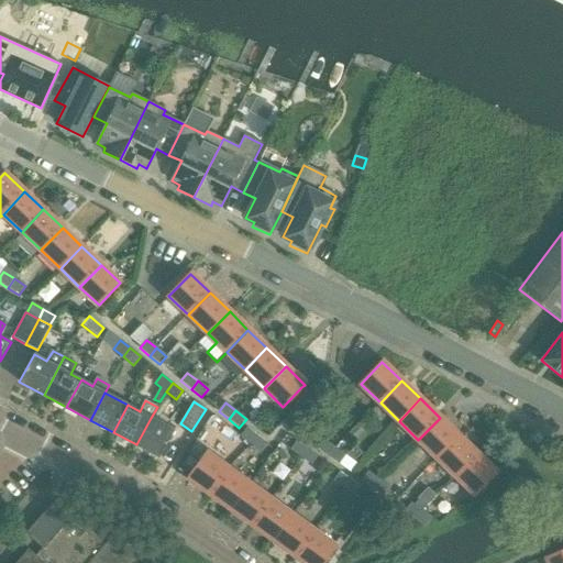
[(151,418),(136,444),(159,457),(174,430),(151,418)]
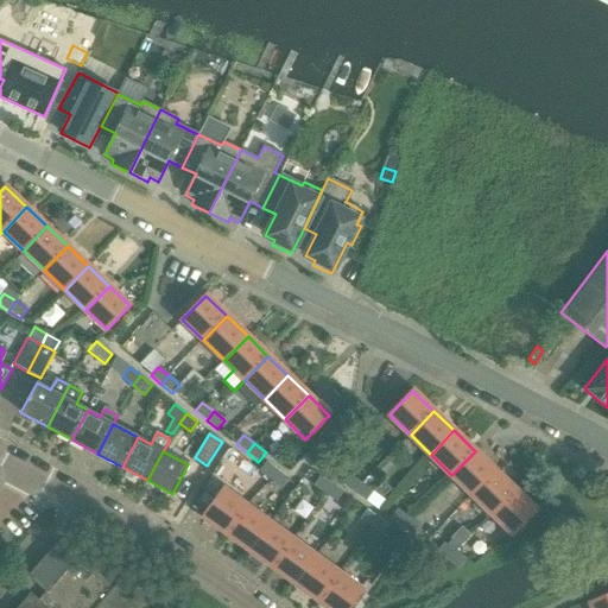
[(451,475),(473,495),(495,472),(475,451),(451,475)]
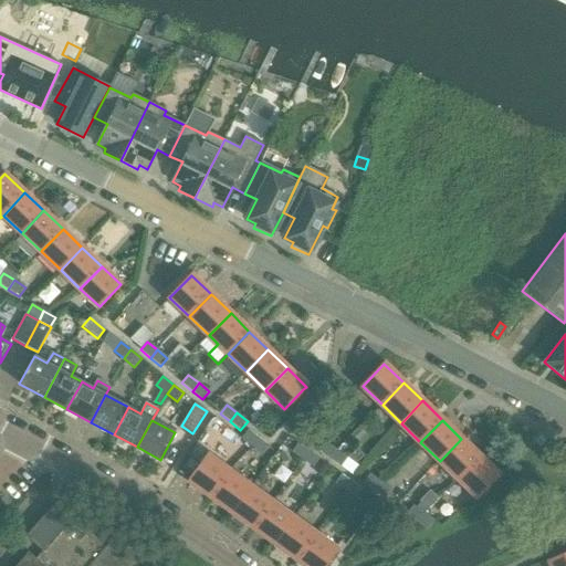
[(242,439),(252,447),(259,438),(249,430),(242,439)]
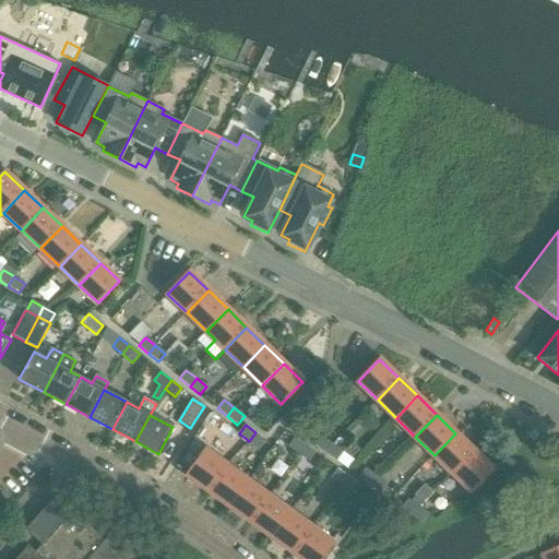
[(256,432),(249,441),(260,449),(266,440),(256,432)]
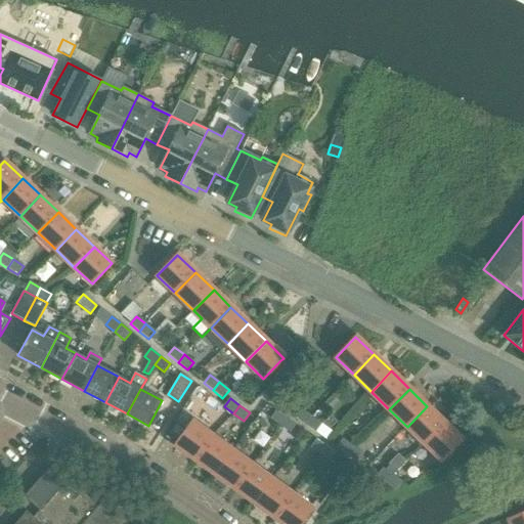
[(407,427),(425,443),(444,423),(427,406),(407,427)]
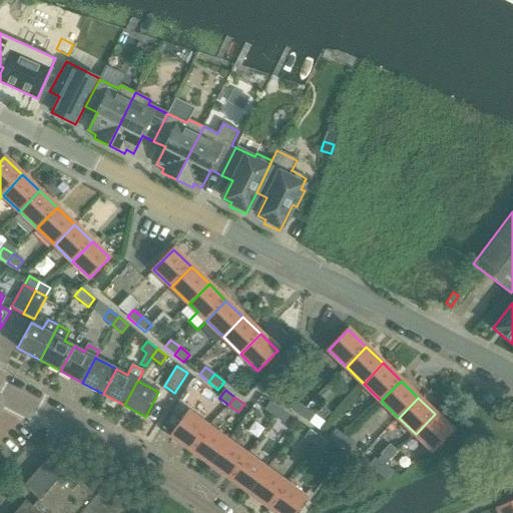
[(297,401),(291,409),(301,416),(307,408),(297,401)]
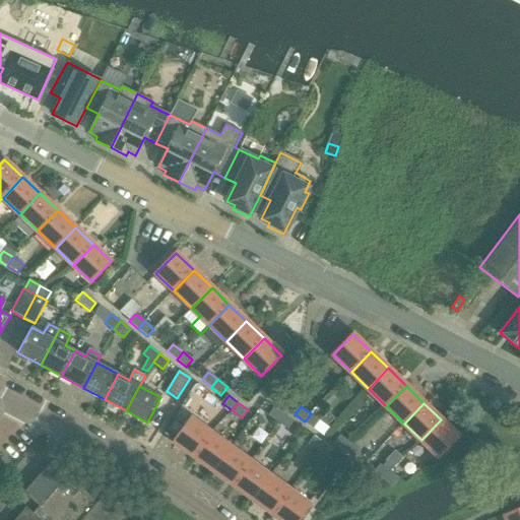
[(268,415),(278,423),(284,414),(274,407),(268,415)]
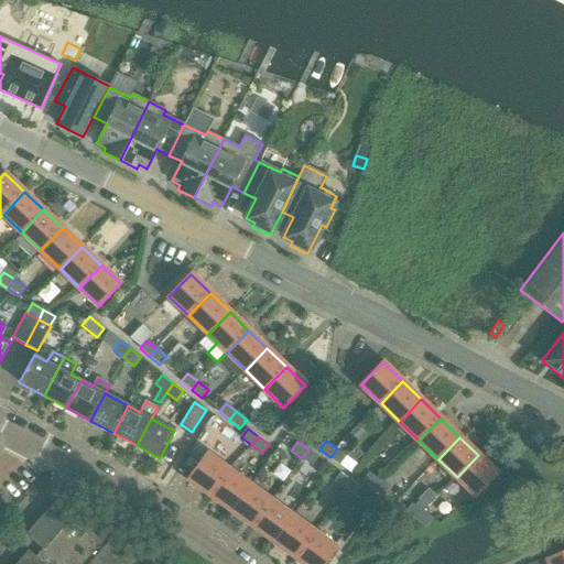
[(337,448),(331,457),(351,473),(358,464),(337,448)]
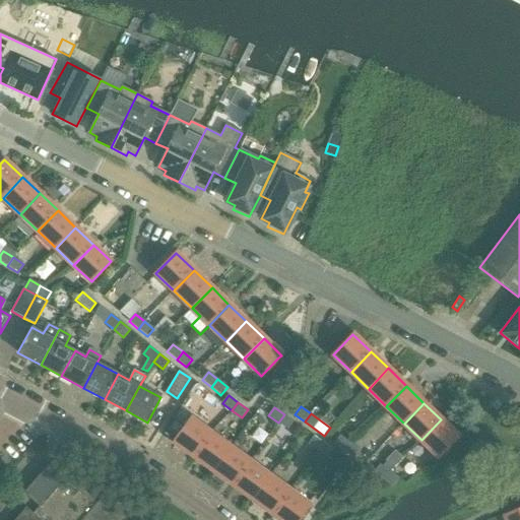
[(284,414),(278,423),(288,430),(295,421),(284,414)]
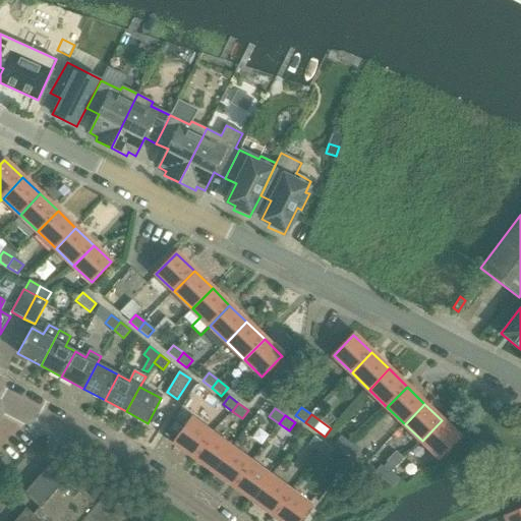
[(174,442),(194,457),(212,433),(190,418),(174,442)]
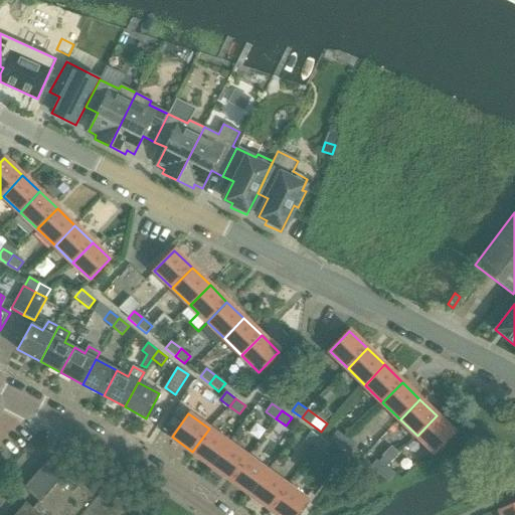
[(437,415),(417,436),(432,450),(435,453),(454,432),(437,415)]
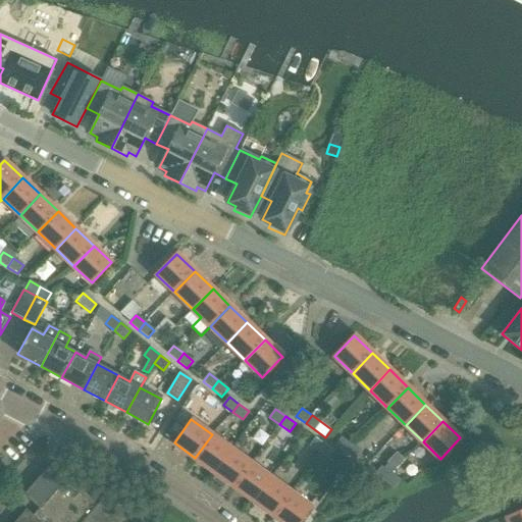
[(304,432),(297,427),(292,434),(299,439),(304,432)]
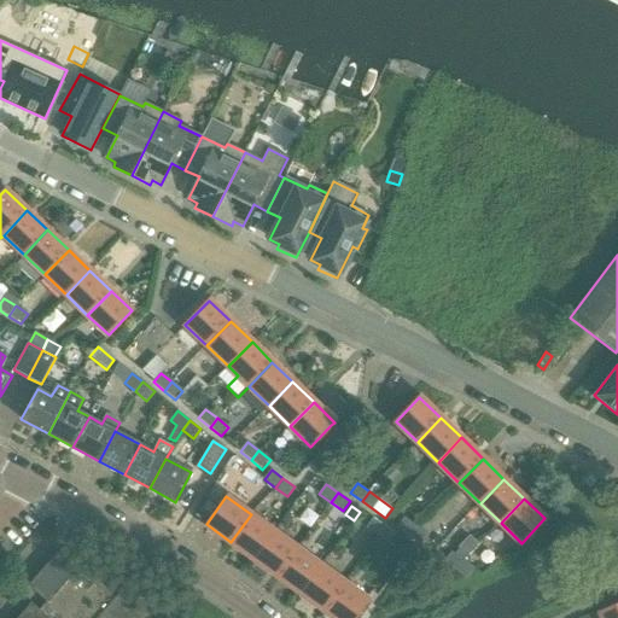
[(231,542),(255,559),(275,532),(251,514),(231,542)]
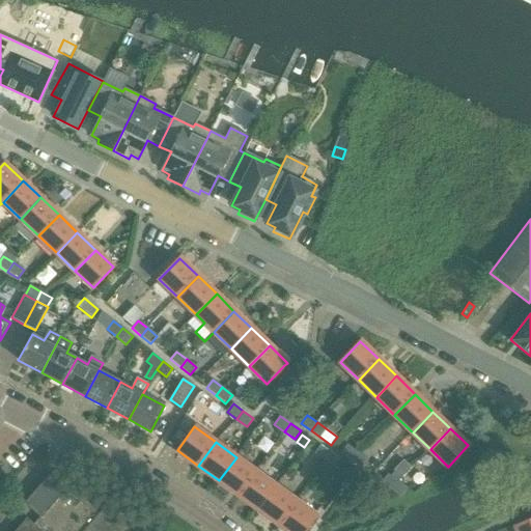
[(342,452),(352,459),(358,451),(348,444),(342,452)]
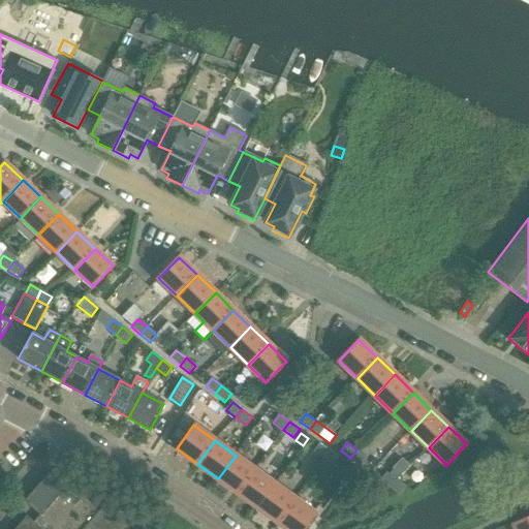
[(313,452),(323,459),(330,450),(319,443),(313,452)]
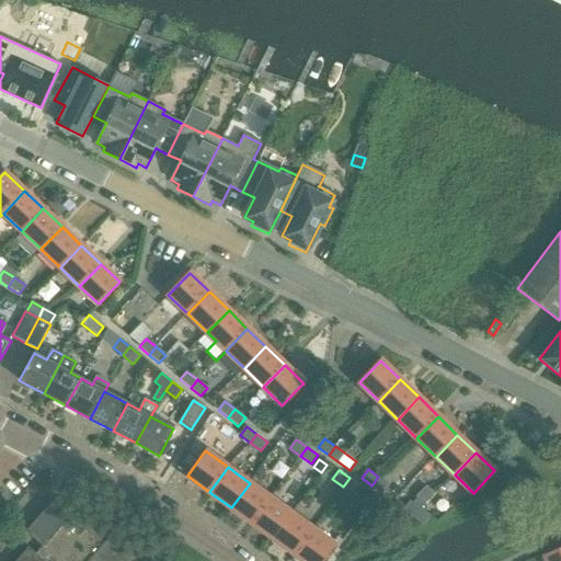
[(378,477),(371,485),(384,493),(389,485),(378,477)]
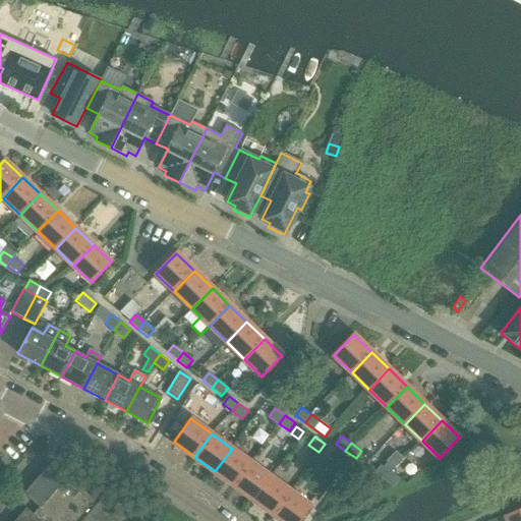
[(335,451),(325,444),(319,452),(329,460),(335,451)]
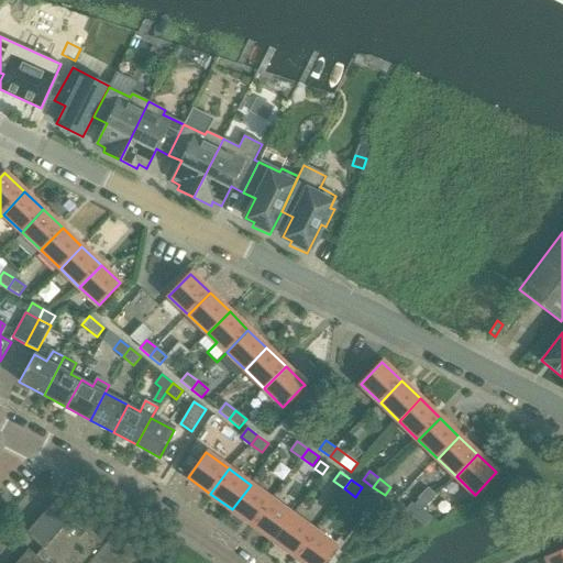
[(232,509),(254,526),(272,500),(251,485),(232,509)]
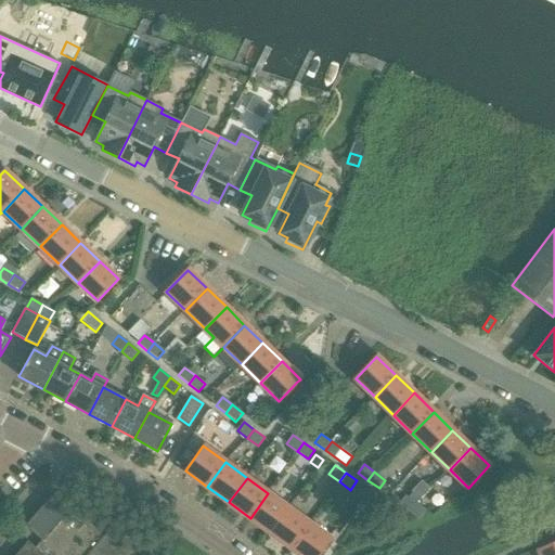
[(413,491),(410,498),(415,501),(418,498),(428,488),(422,482),(413,491)]
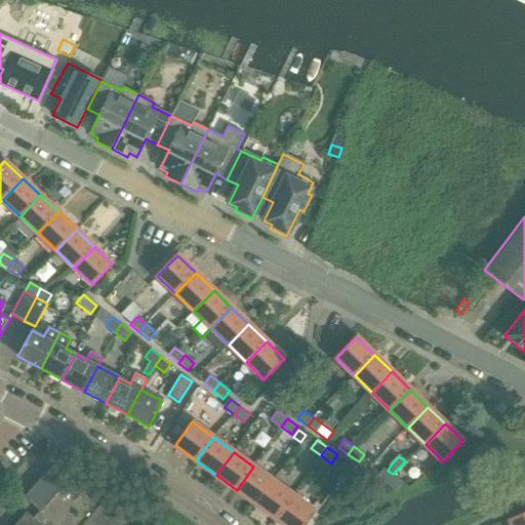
[(237,490),(256,505),(274,481),(253,467),(237,490)]
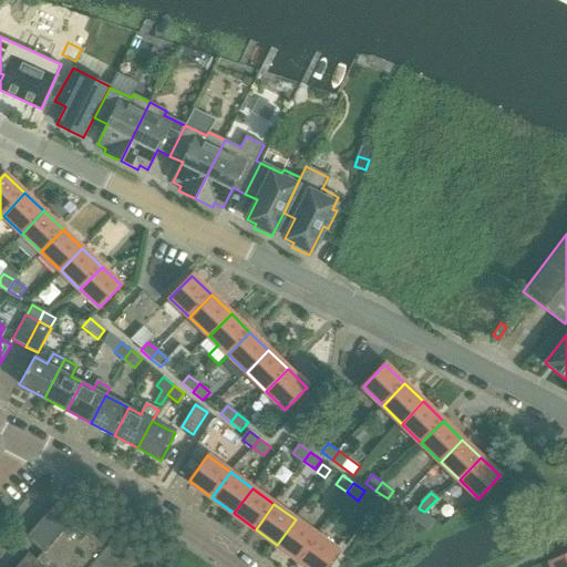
[(135,566),(137,565),(111,542),(109,545),(107,545),(103,550),(85,535),(86,535),(70,521),(70,522),(52,506),(45,515),(27,537),(43,552),(37,560),(29,554),(30,554),(29,553),(16,566),(135,566)]
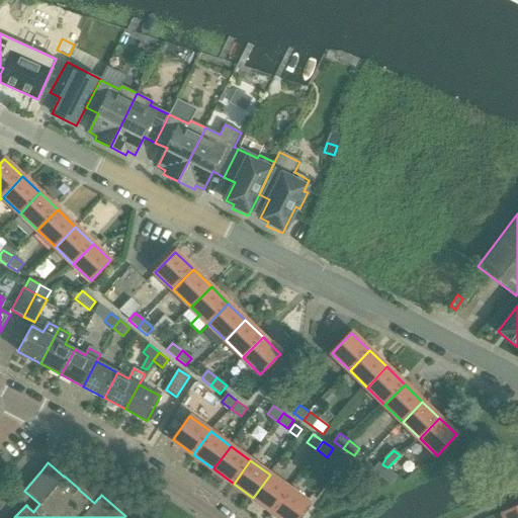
[(379,462),(373,470),(383,478),(390,469),(387,467),(382,464),(379,462)]
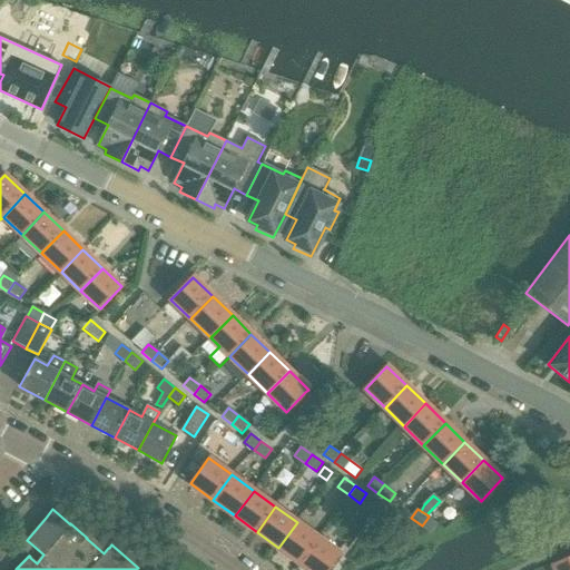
[(429,517),(422,526),(433,532),(440,524),(429,517)]
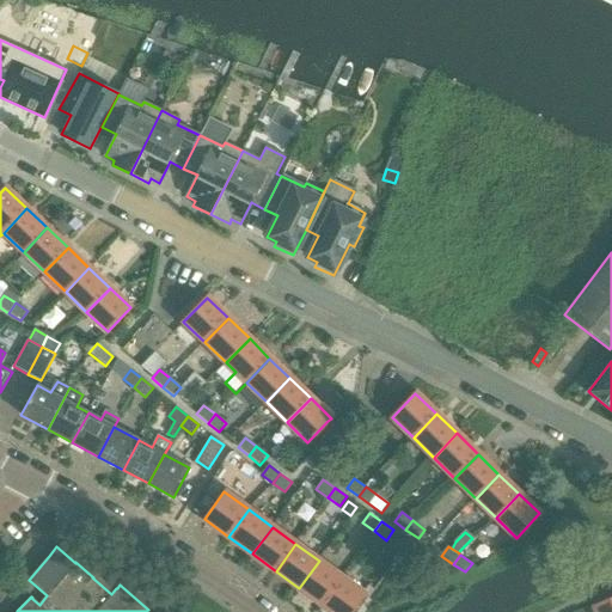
[(299,588),(322,604),(342,577),(319,561),(299,588)]
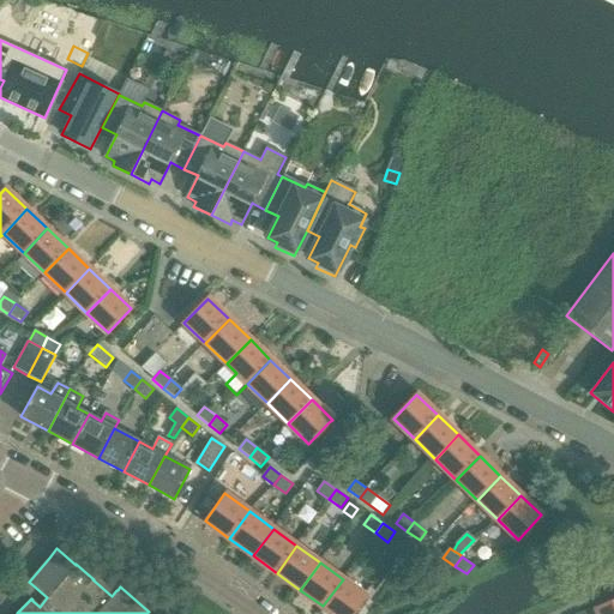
[(343,579),(323,606),(333,613),(351,613),(366,595),(343,579)]
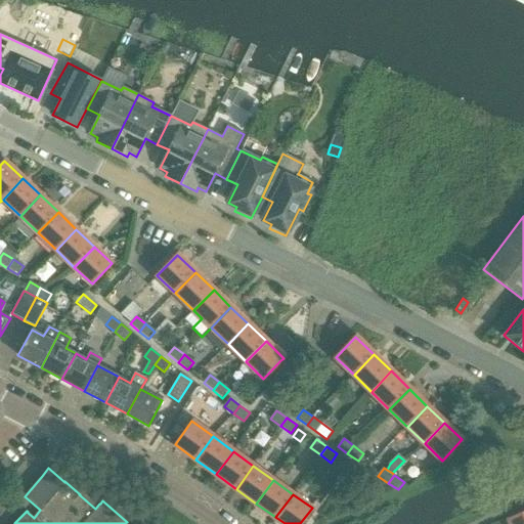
[(523,523),(523,511),(509,519),(511,523),(523,523)]
